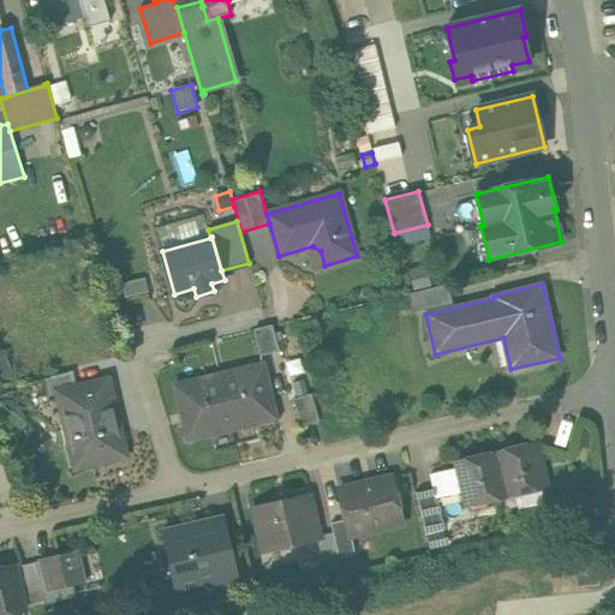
[(446,285),(406,294),(410,312),(451,303),(446,285)]
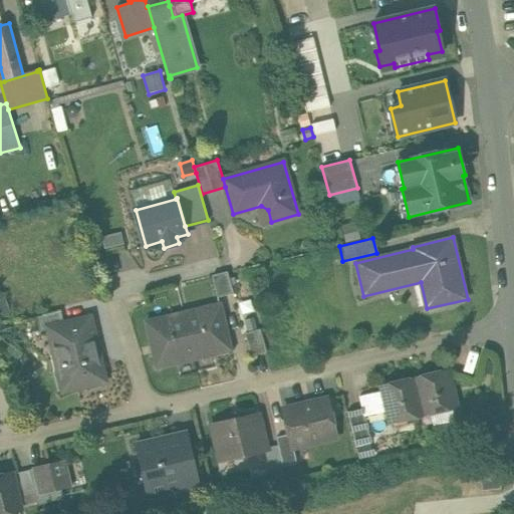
[(227,271),(212,275),(217,297),(234,293),(227,271)]
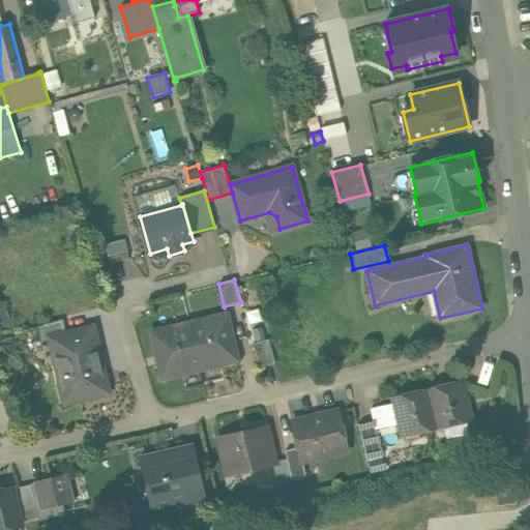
[(189,327),(199,369),(218,363),(219,366),(238,362),(227,315),(204,320),(205,324),(189,327)]
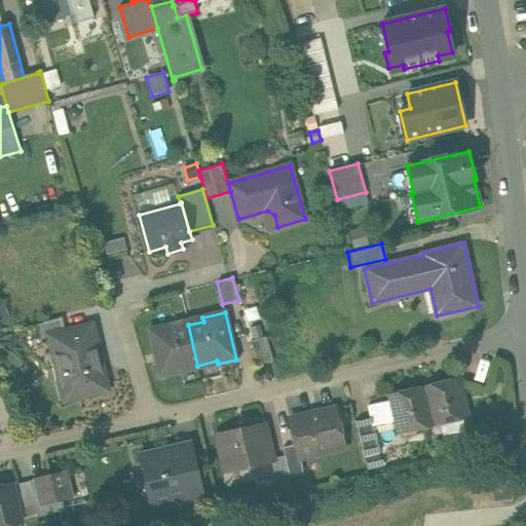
[(63,318),(38,324),(42,338),(49,336),(49,335),(66,331),(63,318)]
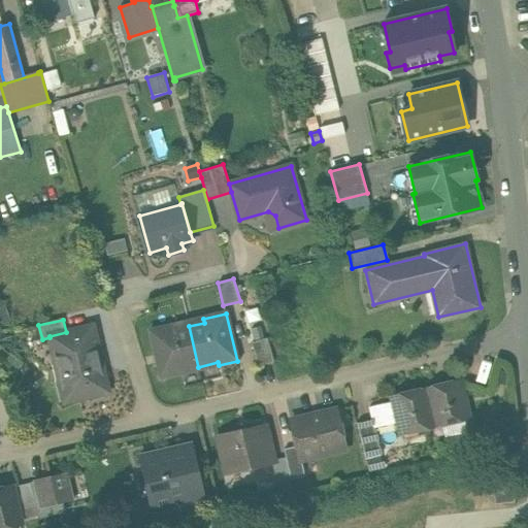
[(66,332),(50,336),(50,337),(56,363),(63,361),(66,373),(64,373),(65,376),(67,376),(72,399),(104,392),(96,357),(99,356),(92,326),(66,332)]
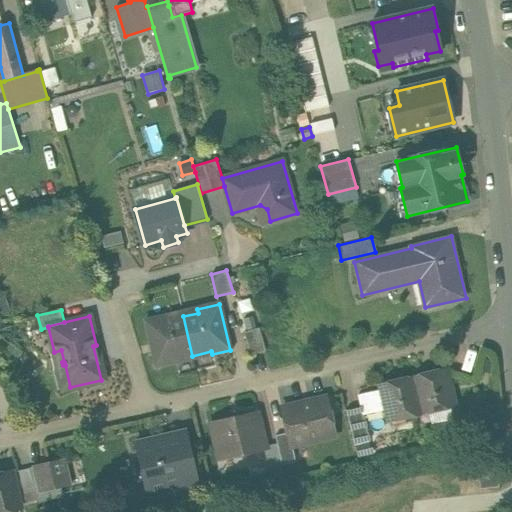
[(192,356),(183,316),(169,319),(168,316),(145,321),(156,367),(174,363),(173,360),(192,356)]
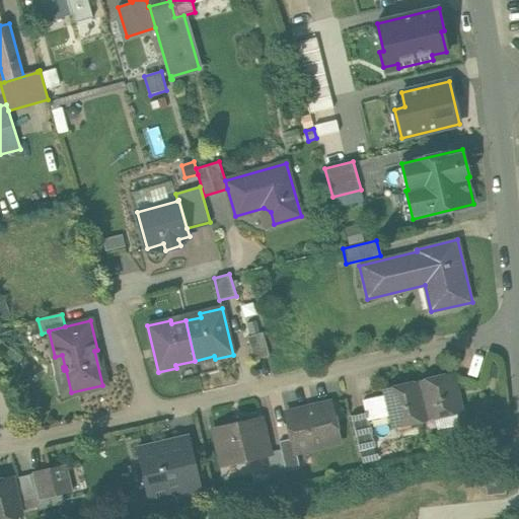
[(263,332),(247,337),(253,360),(269,355),(263,332)]
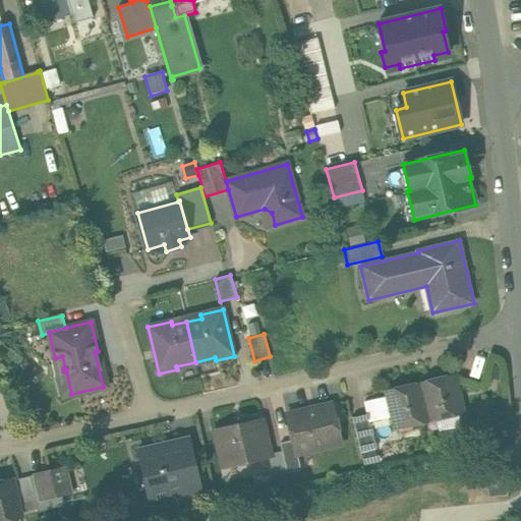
[(454,375),(420,383),(429,421),(463,413),(454,375)]
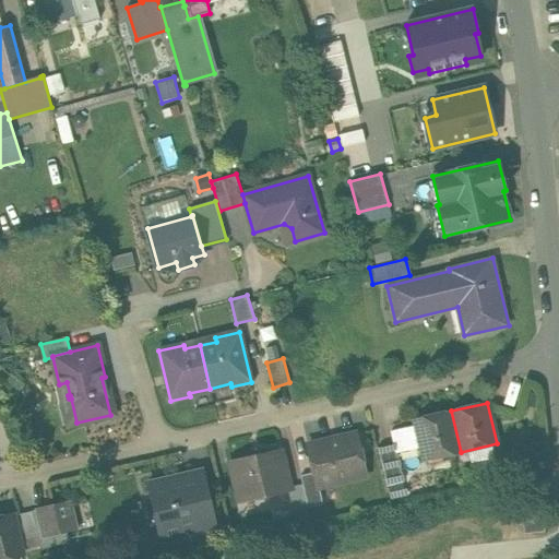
[(451,411),(415,419),(425,460),(461,452),(451,411)]
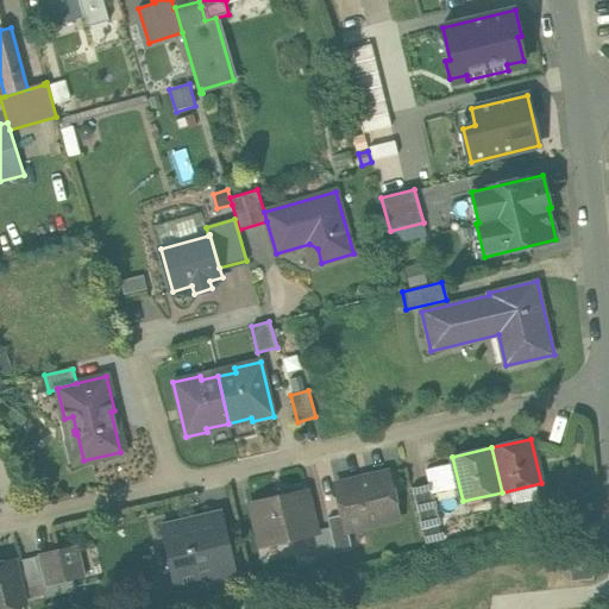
[(388,472),(336,484),(343,514),(346,531),(347,531),(399,519),(388,472)]
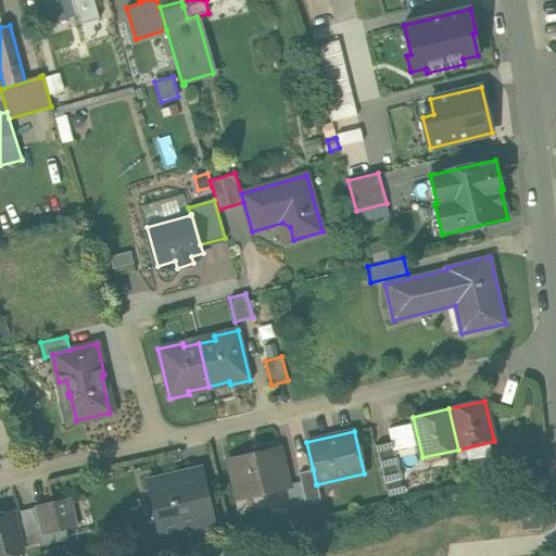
[(280,449),(229,460),(237,495),(255,491),(256,496),(270,493),(269,488),(288,483),(280,449)]
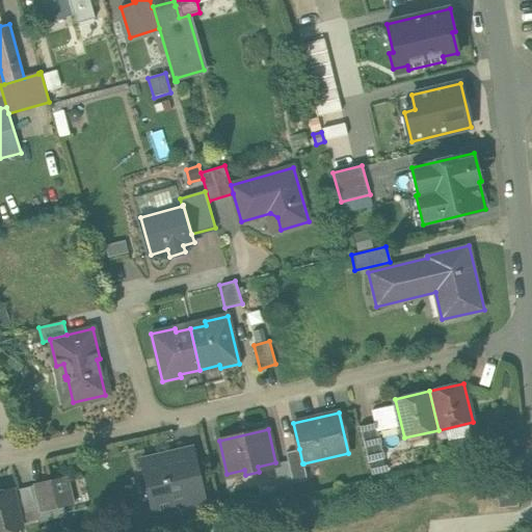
[(299,449),(286,452),(293,483),(308,479),(303,463),(302,463),(299,449)]
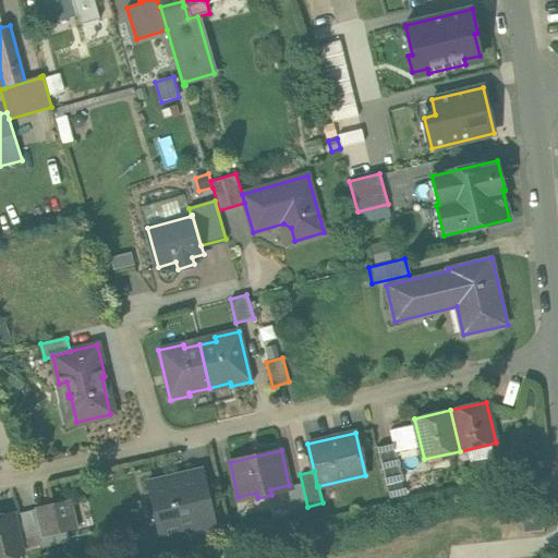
[(171,482),(170,476),(147,481),(155,511),(160,510),(165,530),(192,523),(194,533),(216,528),(207,489),(197,492),(194,476),(171,482)]
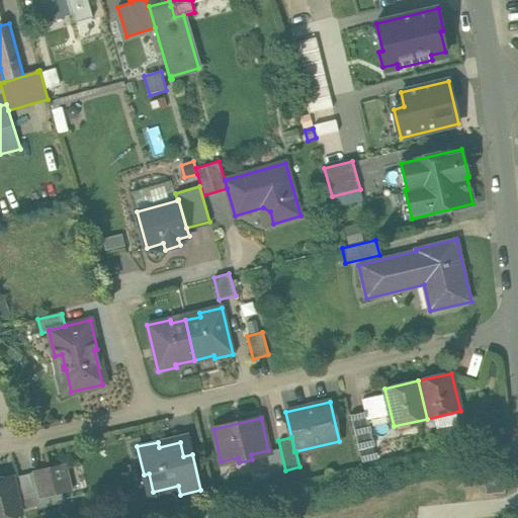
[(501,452),(482,454),(486,494),(505,492),(501,452)]
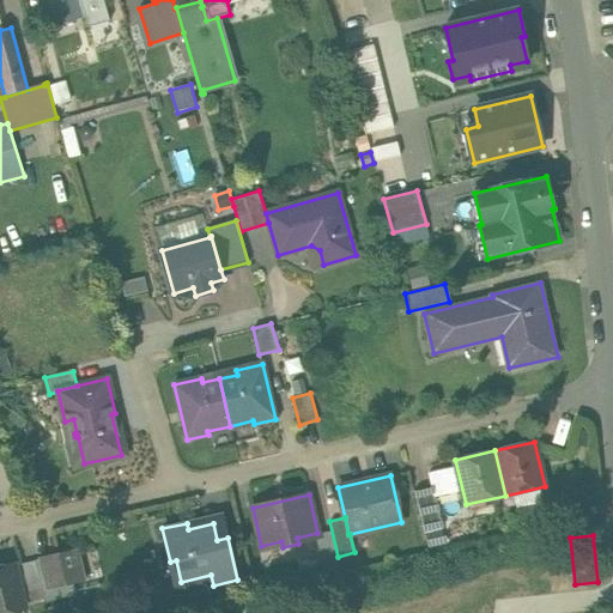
[(77,547),(40,557),(48,589),(85,580),(77,547)]
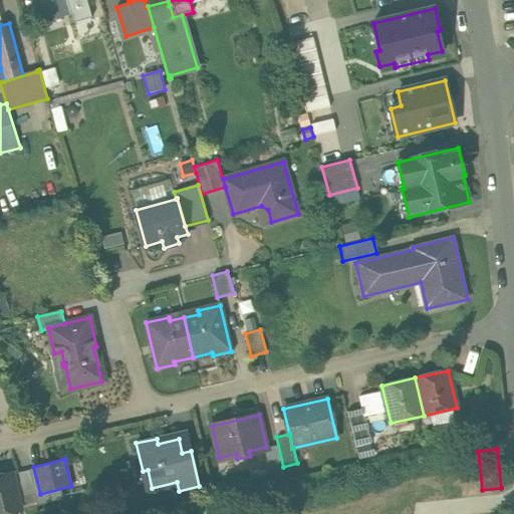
[(29,470),(18,472),(24,494),(35,491),(29,470)]
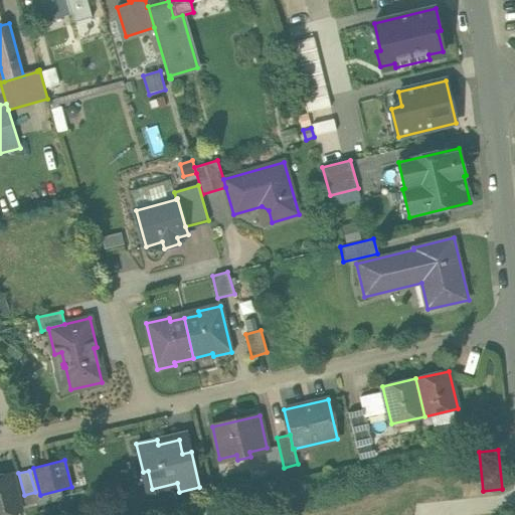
[(10,473),(0,475),(0,514),(4,514),(19,512),(10,473)]
